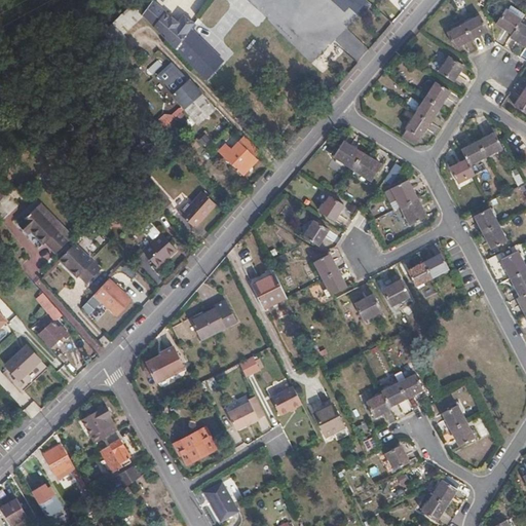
[(366,0),(330,0),(345,12),(349,7),(361,17),(372,4),(366,0)]
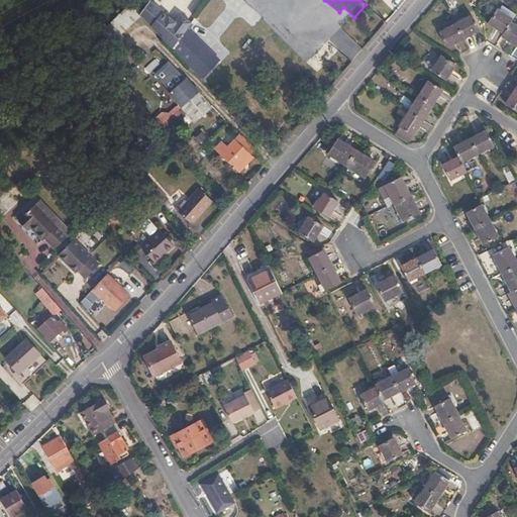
[(150,2),(139,16),(173,50),(174,48),(188,28),(193,22),(183,14),(177,21),(170,16),(170,17),(164,12),(150,2)]
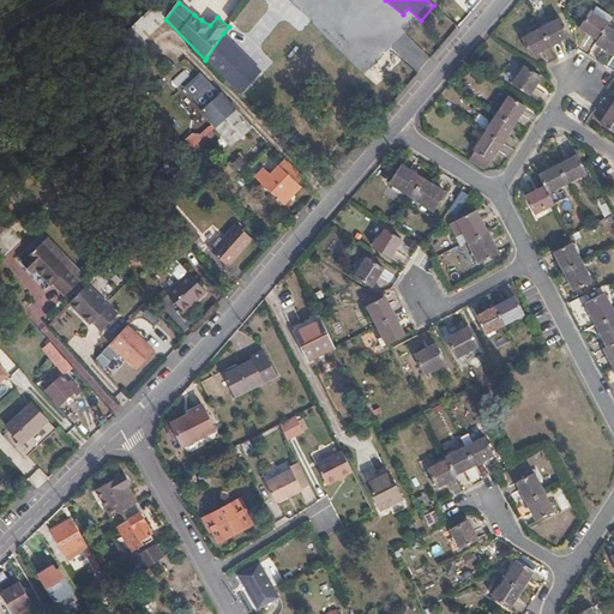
[(593,10),(611,20),(613,13),(613,12),(597,2),(593,10)]
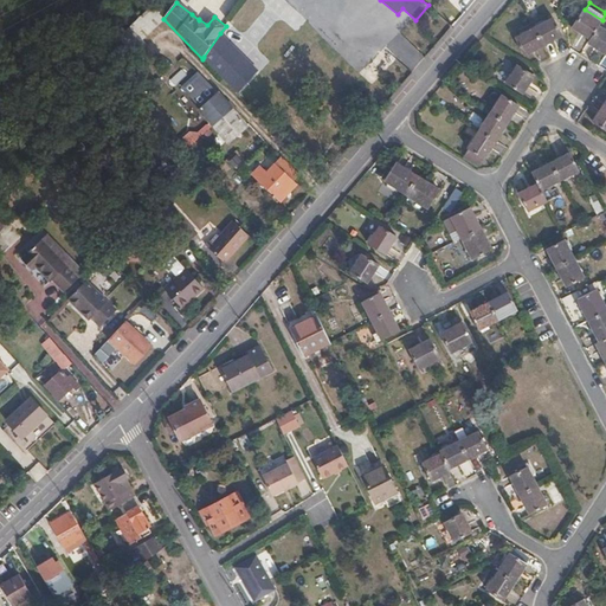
[(148,36),(163,19),(149,6),(117,38),(135,58),(153,40),(148,36)]
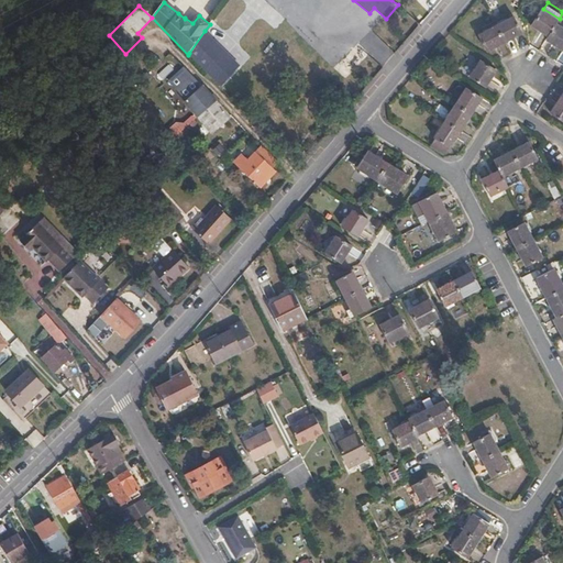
[(558,22),(560,19),(543,9),(533,23),(550,33),(558,22)]
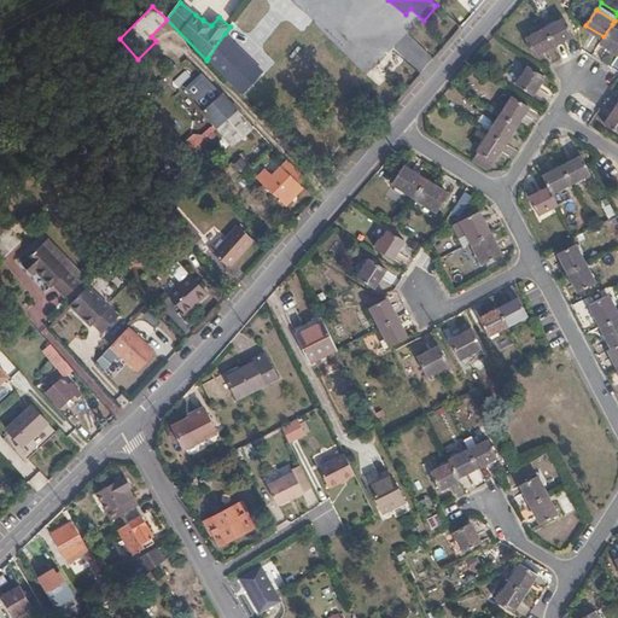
[(546,27),(554,44),(573,34),(565,16),(546,27)]
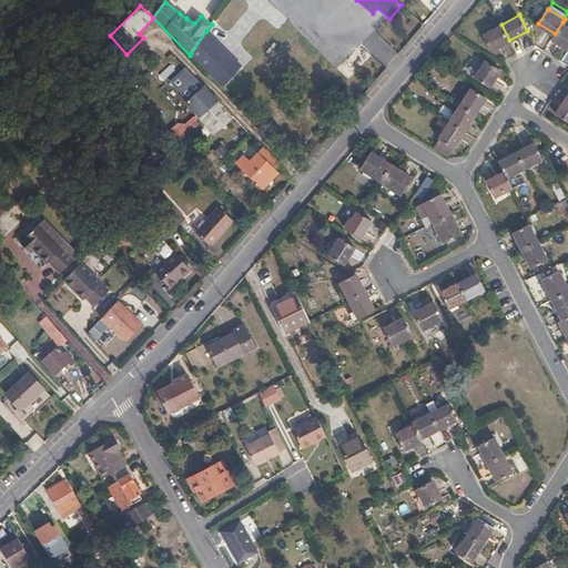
[(567,26),(563,22),(555,33),(553,38),(567,47),(567,26)]
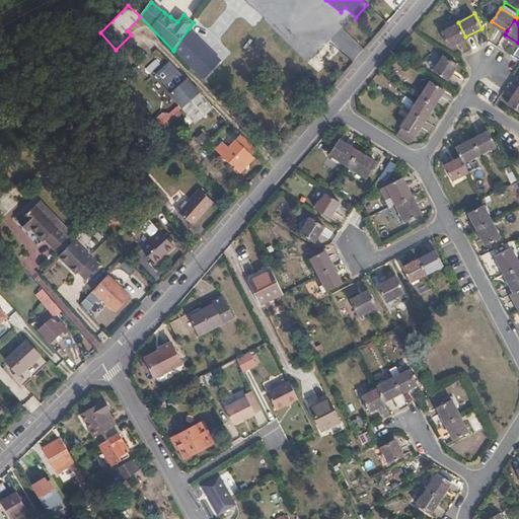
[(448,46),(465,36),(458,22),(441,31),(448,46)]
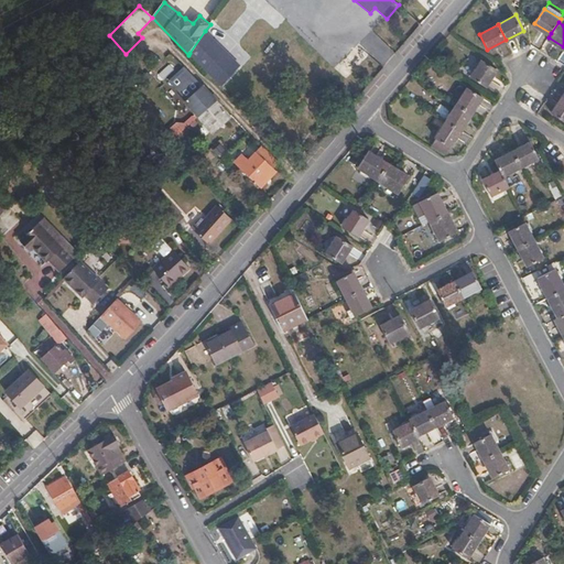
[(216,82),(232,60),(205,31),(190,53),(216,82)]
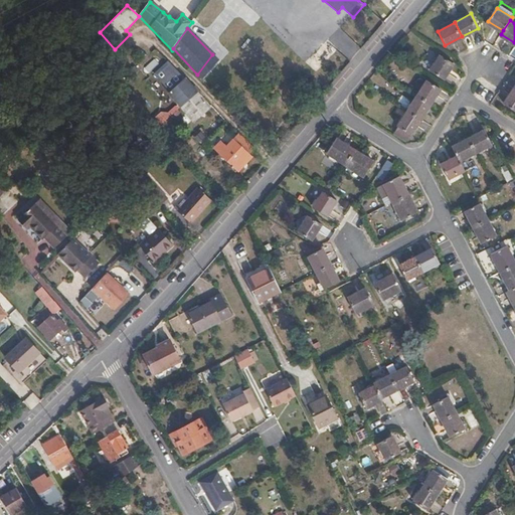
[(308,59),(315,51),(310,47),(303,56),(308,59)]
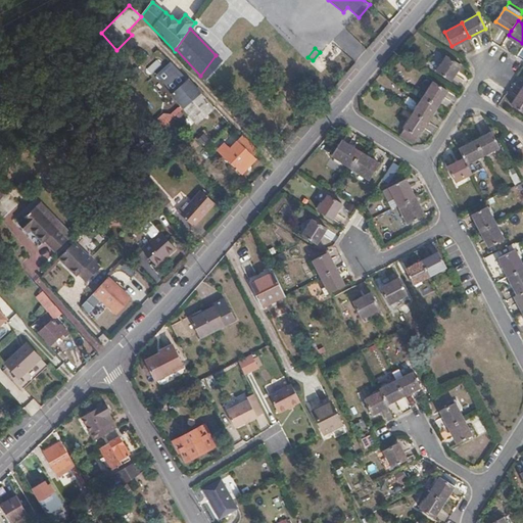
[(450,79),(461,62),(447,54),(437,70),(450,79)]
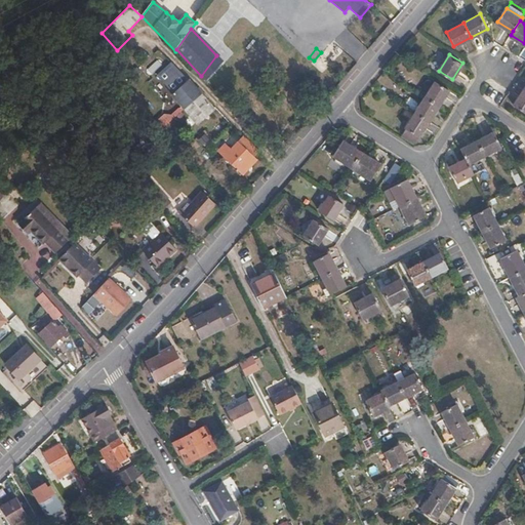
[(223,63),(216,55),(201,76),(206,82),(223,63)]
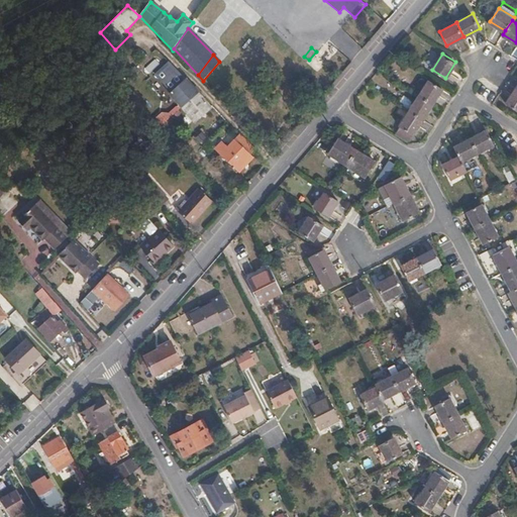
[(260,83),(249,73),(240,82),(249,92),(260,83)]
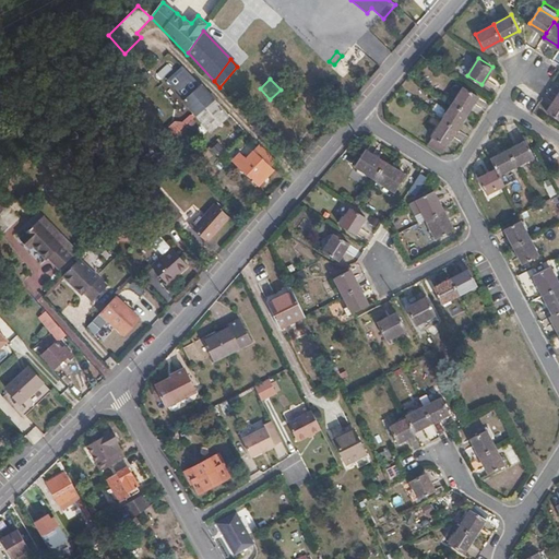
[(226,114),(198,83),(182,98),(211,129),(226,114)]
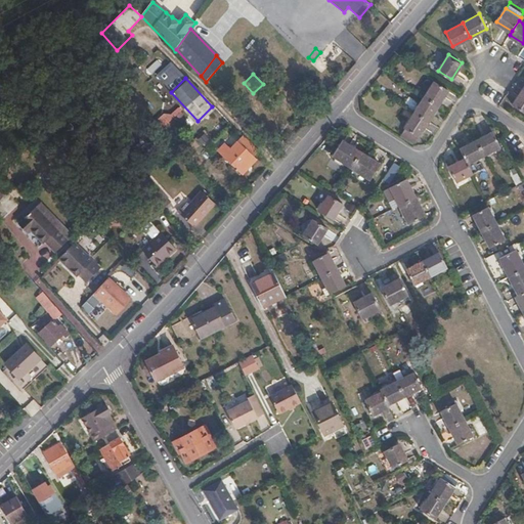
[(425,96),(439,104),(448,89),(435,80),(425,96)]
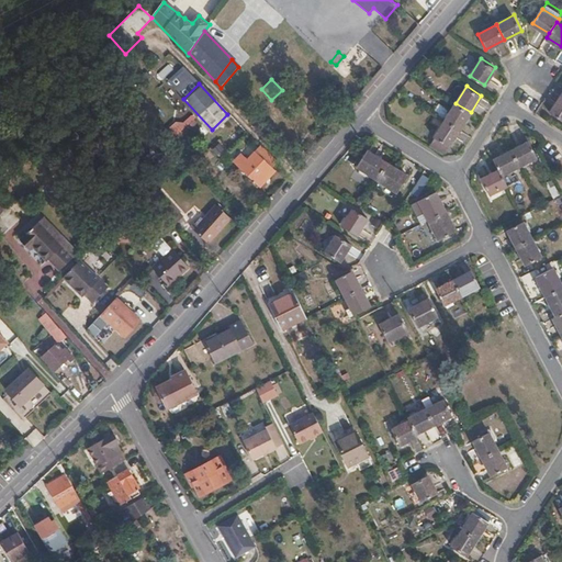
[(561,119),(561,97),(552,112),(561,119)]
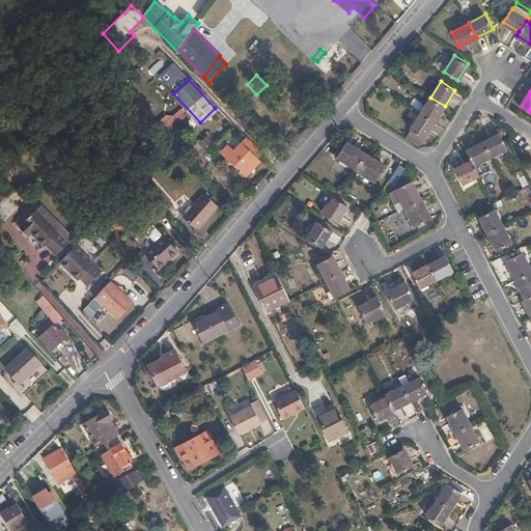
[(420,114),(435,122),(445,106),(430,98),(420,114)]
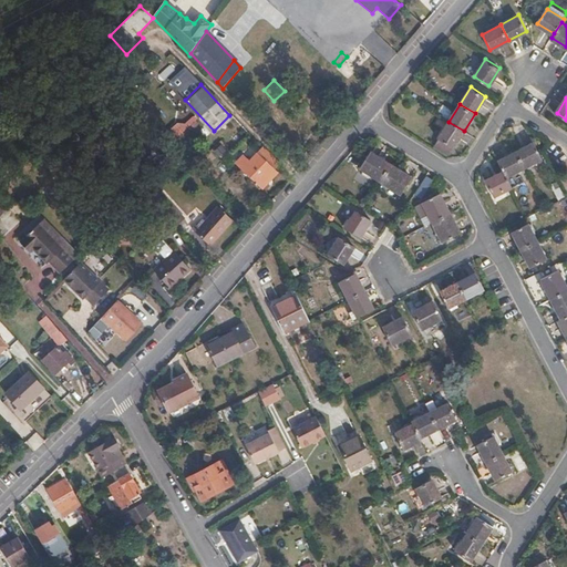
[(282,119),(278,114),(268,126),(272,130),(282,119)]
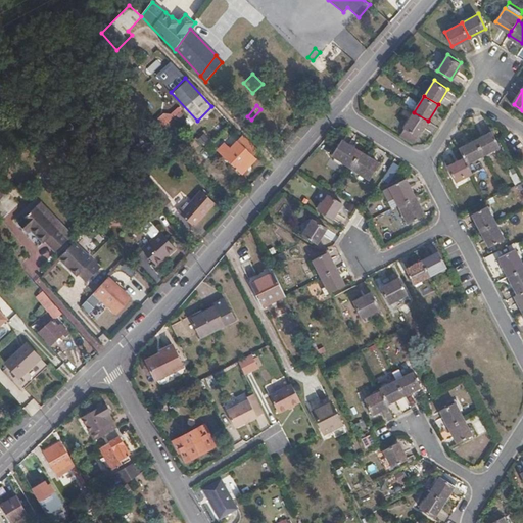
[(265,113),(254,125),(257,127),(264,120),(266,122),(273,112),(265,105),(260,109),(265,113)]
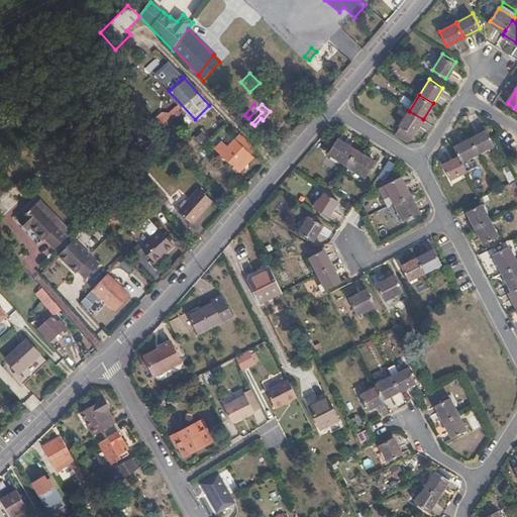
[(169,125),(182,108),(178,105),(170,115),(165,110),(159,118),(169,125)]
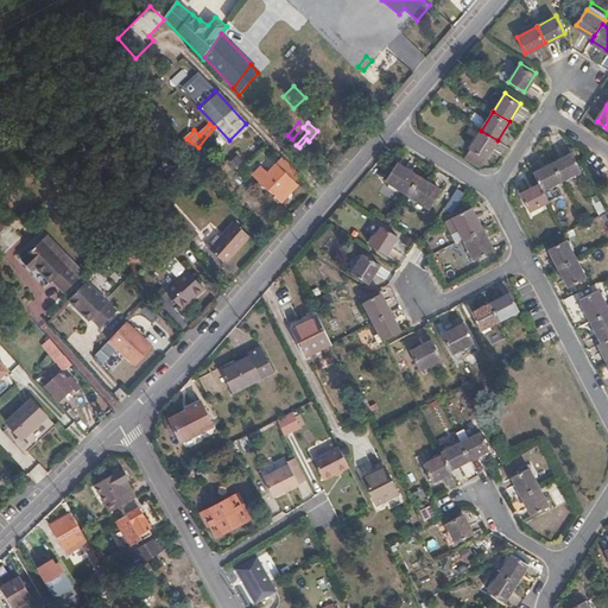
[(291,140),(296,145),(308,132),(303,127),(292,139),(291,140)]
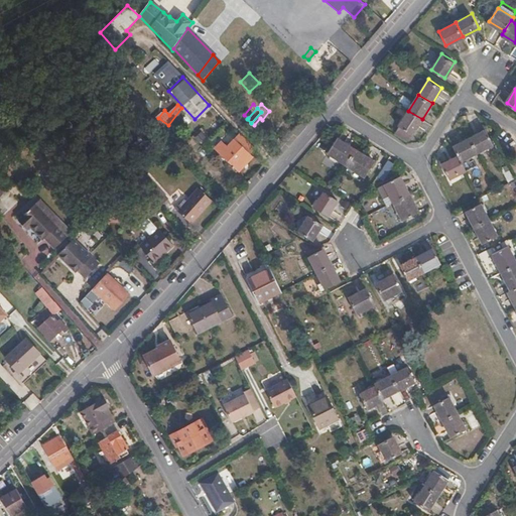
[(400,126),(412,134),(422,119),(408,111),(399,126),(400,126)]
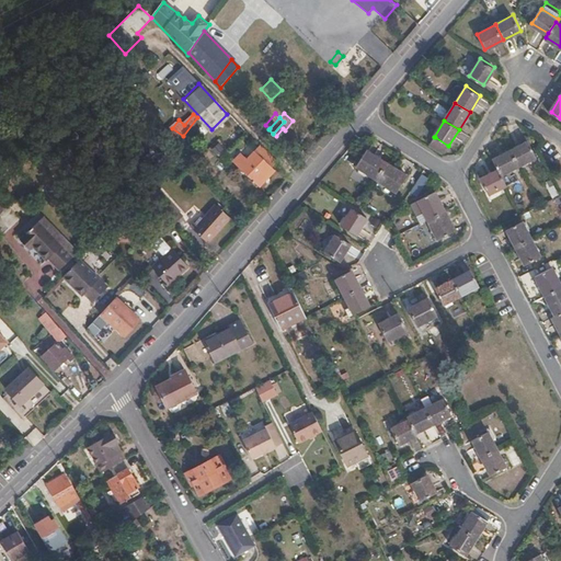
[(444,153),(448,146),(435,137),(430,145),(444,153)]
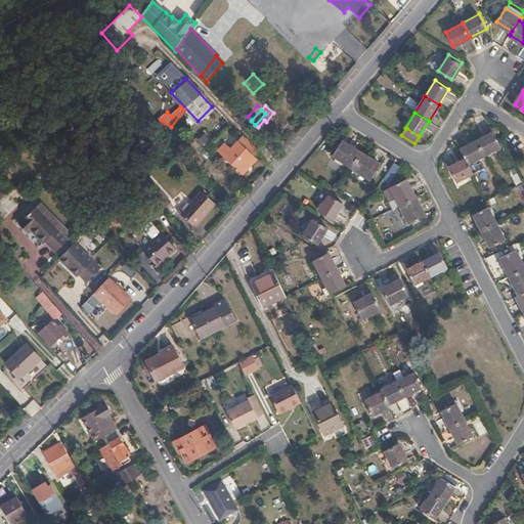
[(478,139),(485,154),(501,144),(494,131),(478,139)]
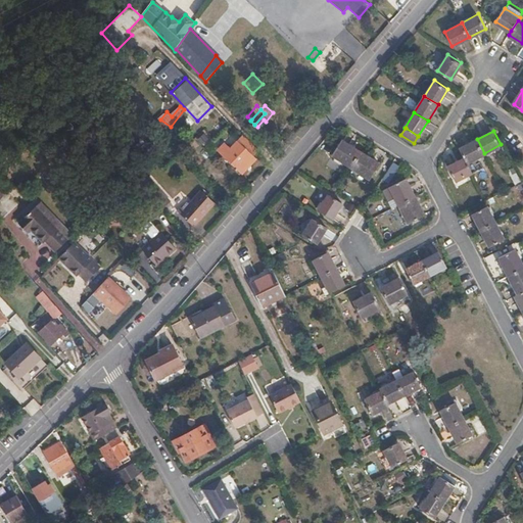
[(206,134),(198,139),(202,145),(210,141),(206,134)]
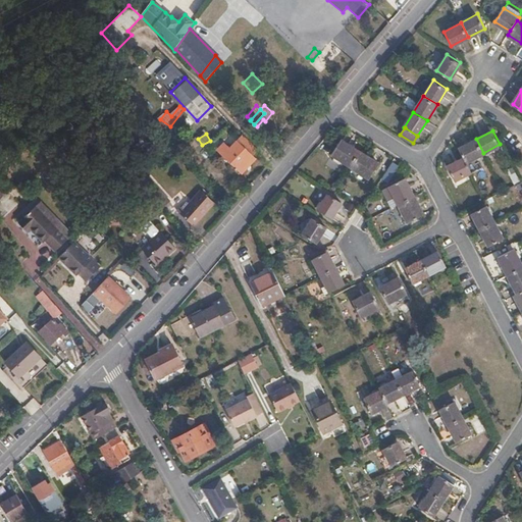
[(223,153),(239,169),(243,173),(257,159),(253,155),(257,151),(243,136),(232,146),(230,144),(229,145),(224,139),(217,146),(223,153)]
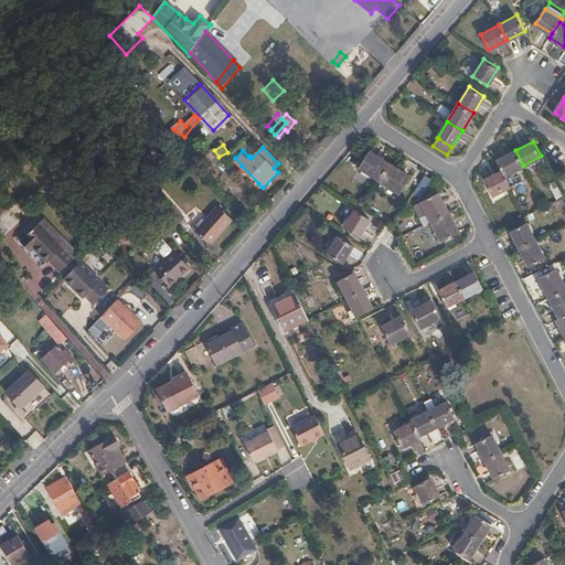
[(505,174),(523,166),(515,150),(498,160),(503,170),(505,174)]
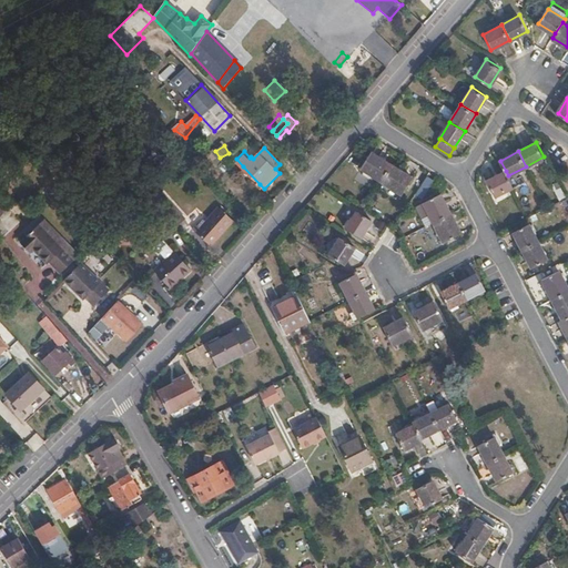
[(362,170),(382,182),(393,166),(372,153),(362,170)]
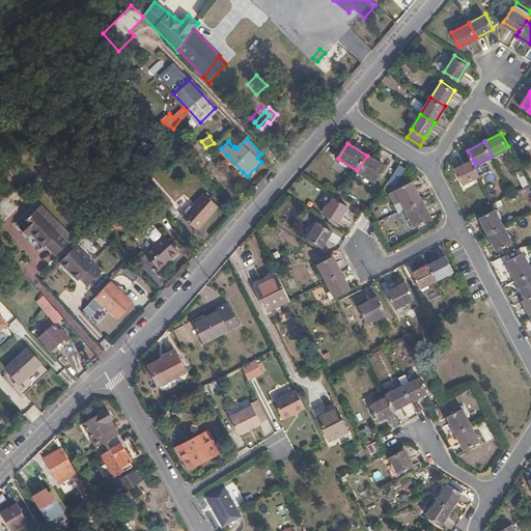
[(367,156),(357,170),(375,183),(386,167),(367,156)]
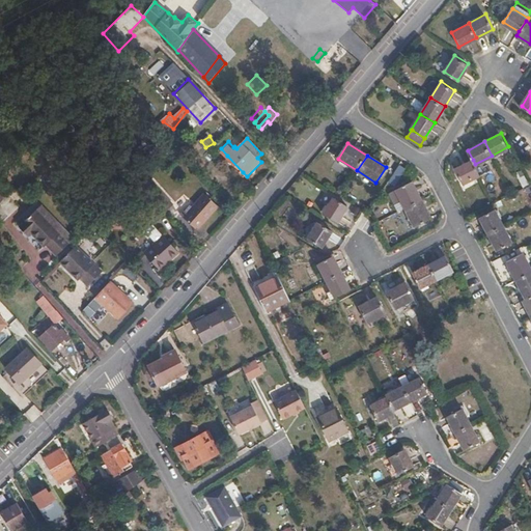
[(480,174),(475,164),(473,160),(456,169),(464,183),(480,174)]
